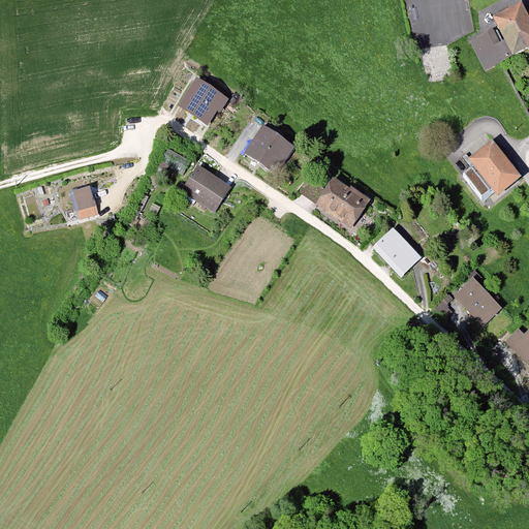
[(528,16),(523,2),(493,17),(512,56),(528,48),(528,16)]
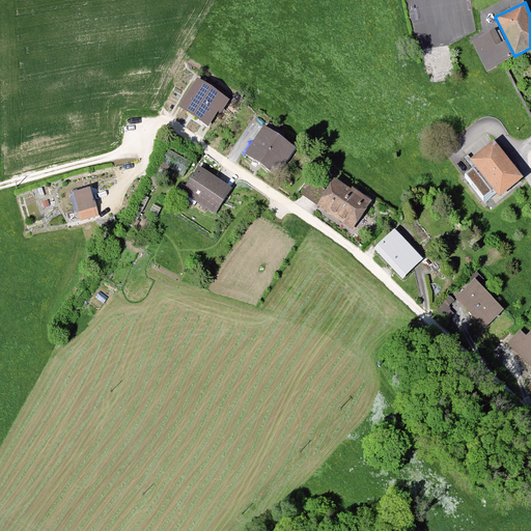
[(511,59),(497,29),(473,40),(488,71),(511,59)]
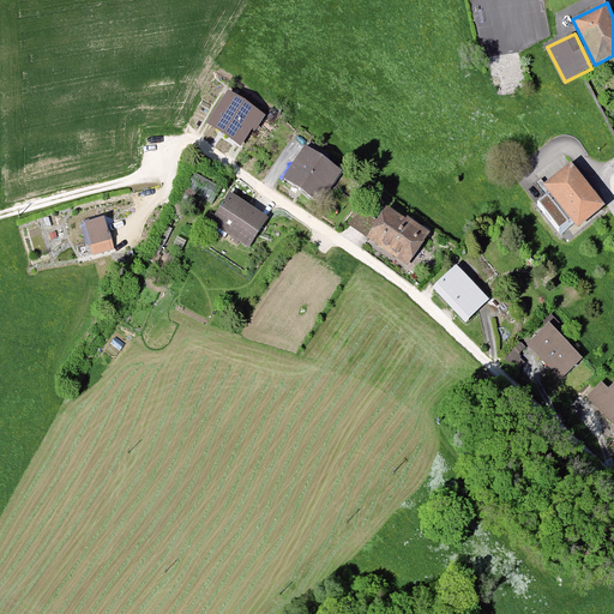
[(263,112),(229,89),(206,121),(240,144),(263,112)]
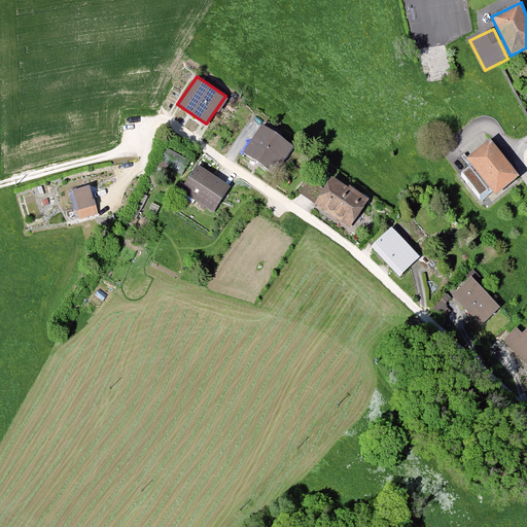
[(295,145),(266,121),(244,149),(274,173),(295,145)]
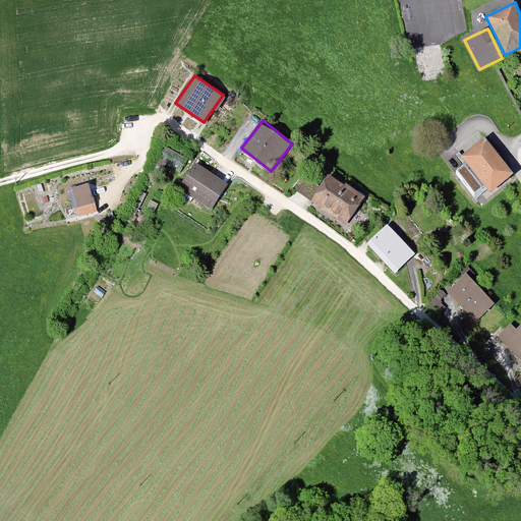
[(499,156),(484,138),(462,157),(467,163),(461,168),(458,170),(475,191),(484,184),(490,192),(513,173),(499,156)]
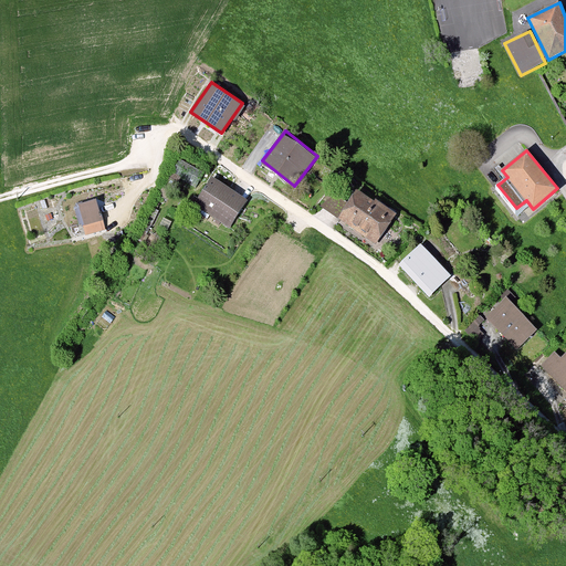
[(247,201),(211,177),(192,202),(228,228),(247,201)]
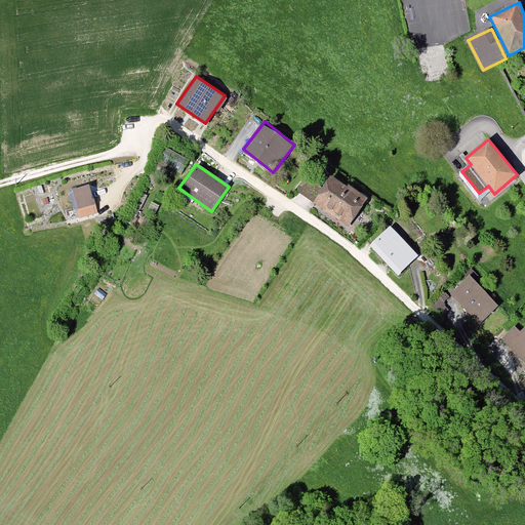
[(370,198),(337,172),(316,201),(349,226),(370,198)]
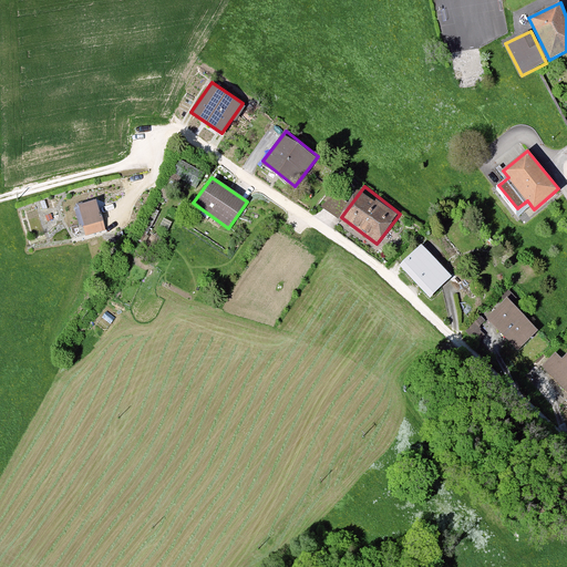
[(103,204),(74,210),(81,237),(109,230),(103,204)]
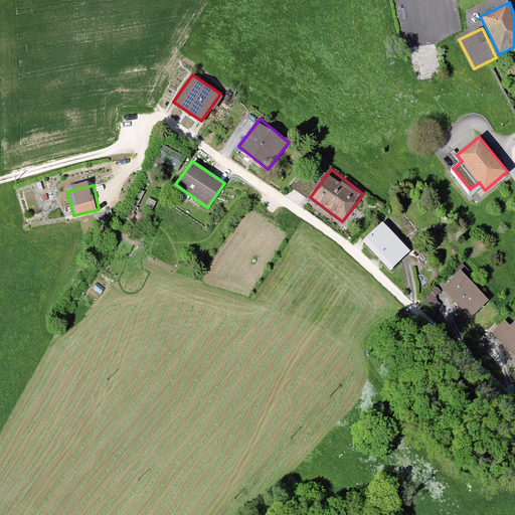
[(411,250),(385,221),(364,240),(390,270),(411,250)]
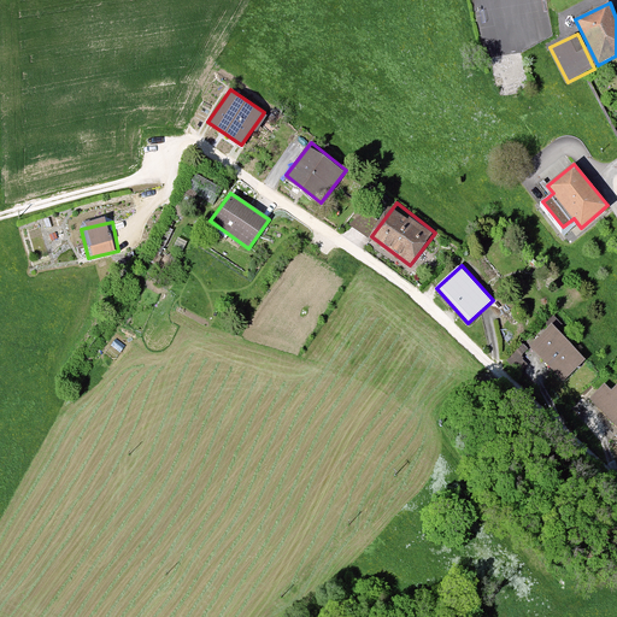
[(588,360),(556,324),(532,347),(563,382),(588,360)]
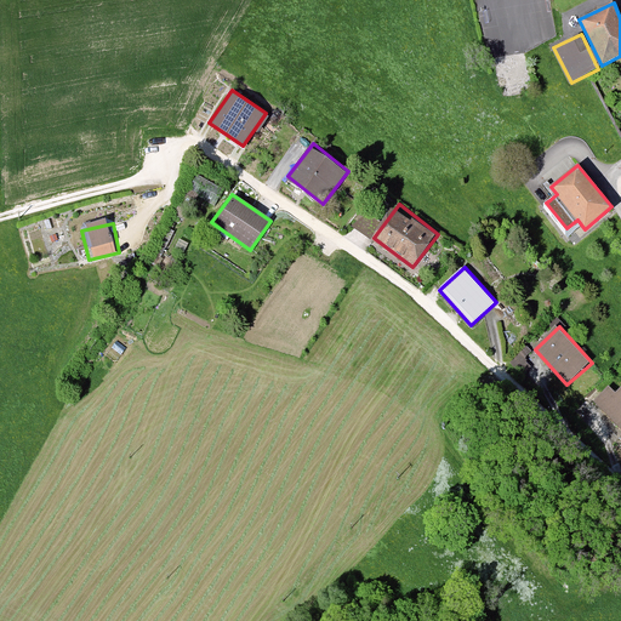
[(620,377),(619,376),(592,400),(620,431),(620,377)]
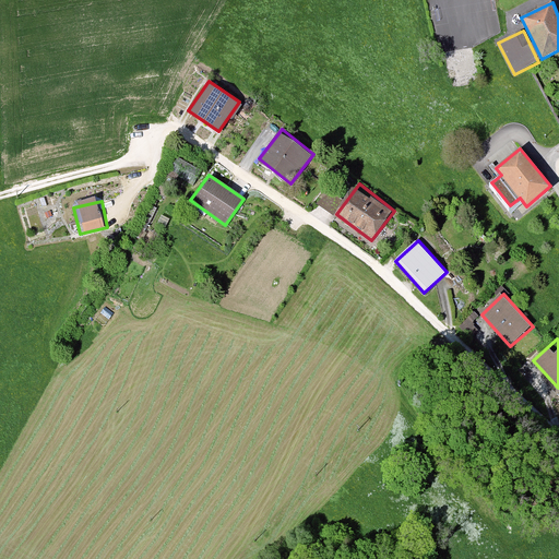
All buildings are outlined.
